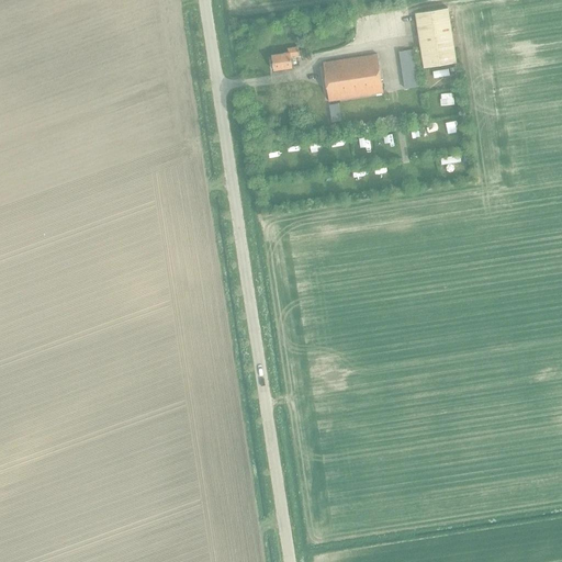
[(414,13),(423,68),(454,63),(447,9),(414,13)]
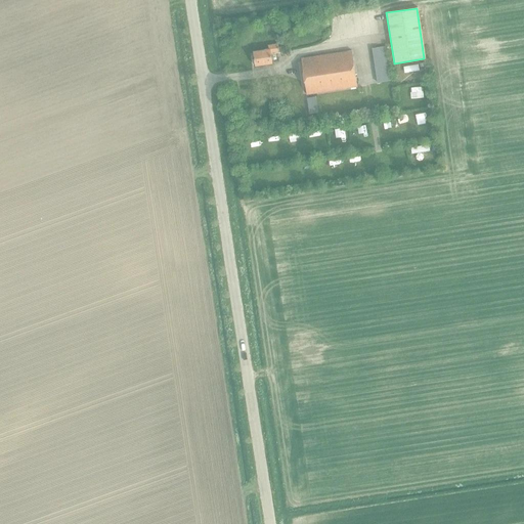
[(252,52),(254,67),(271,62),(270,54),(278,52),(277,45),(266,46),(267,50),(252,52)]
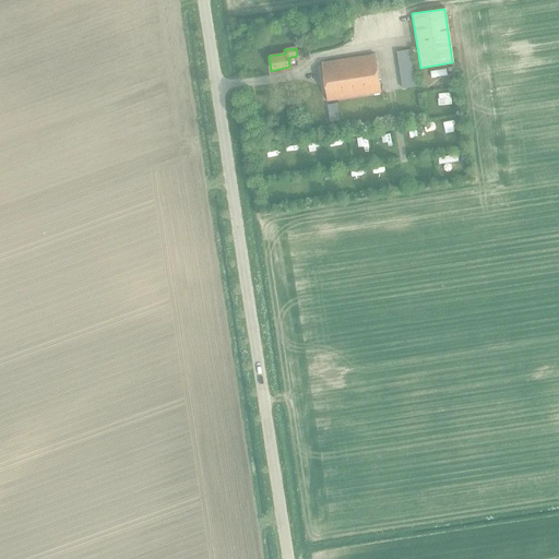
[(396,52),(402,88),(414,86),(409,51),(396,52)]
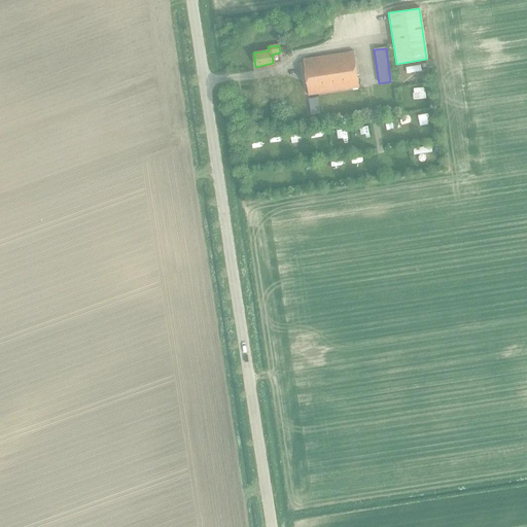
[(304,60),(309,95),(358,88),(353,53),(304,60)]
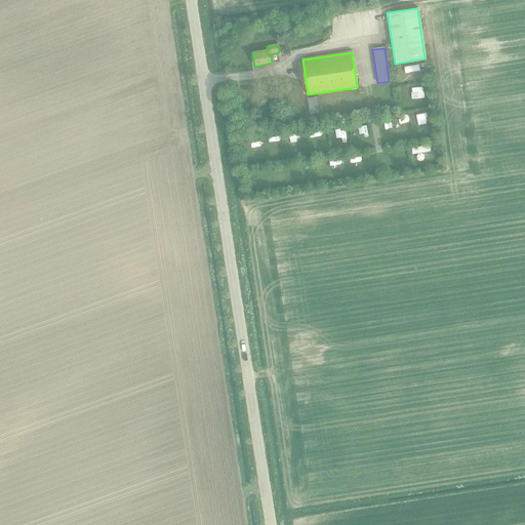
[(426,77),(412,79),(413,85),(427,83),(426,77)]
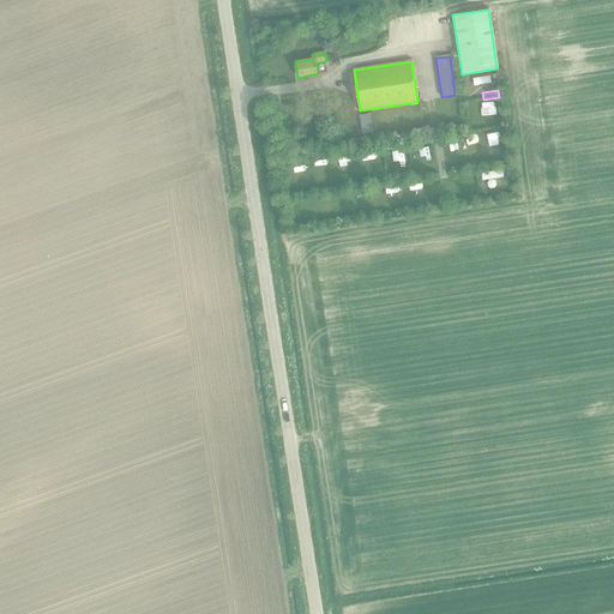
[(360,116),(363,133),(371,132),(368,114),(360,116)]
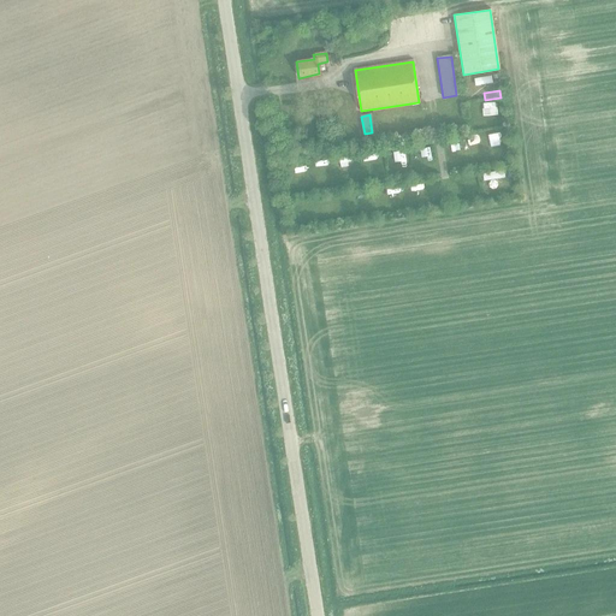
[(416,136),(420,154),(428,152),(425,135),(416,136)]
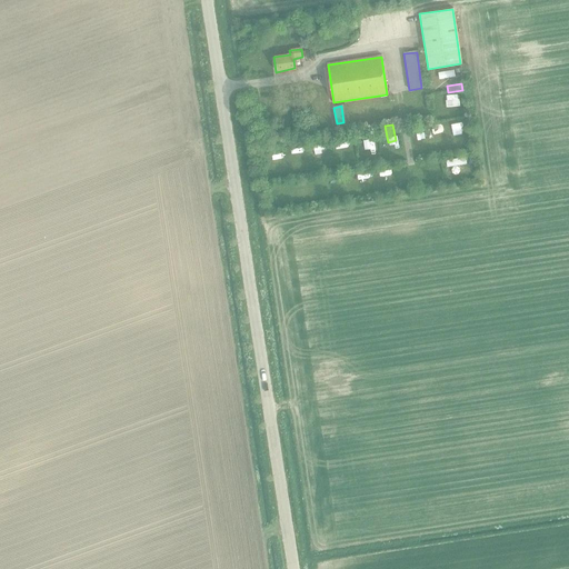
[(328,538),(328,530),(321,530),(321,525),(316,525),(317,538),(328,538)]
